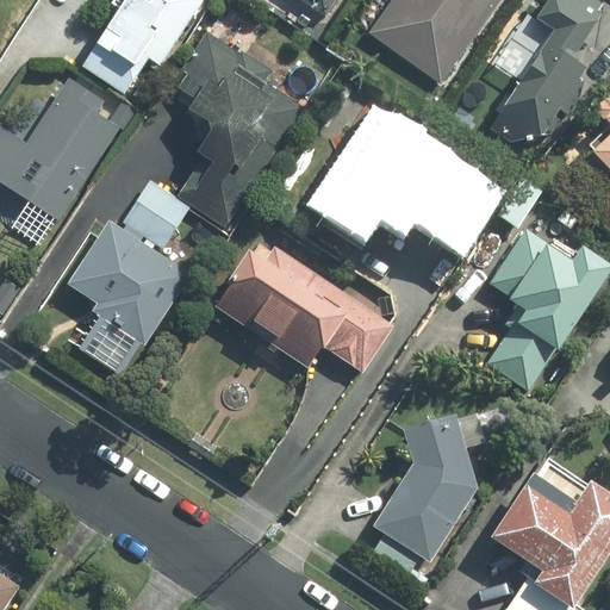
[(205,0),(128,0),(83,66),(128,95),(151,60),(162,67),(205,0)]
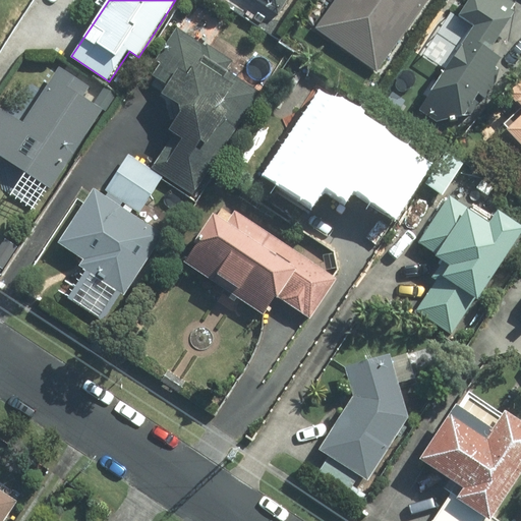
[(257,0),(280,15),(289,0),(257,0)]
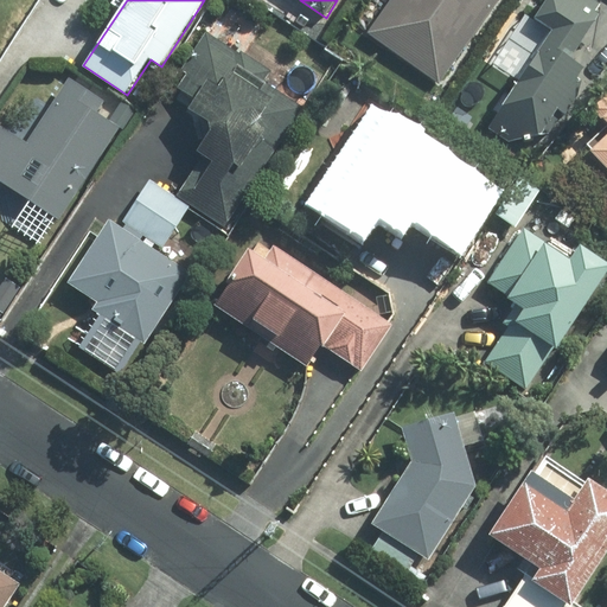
[(499,0),(391,0),(369,33),(441,84),(499,0)]
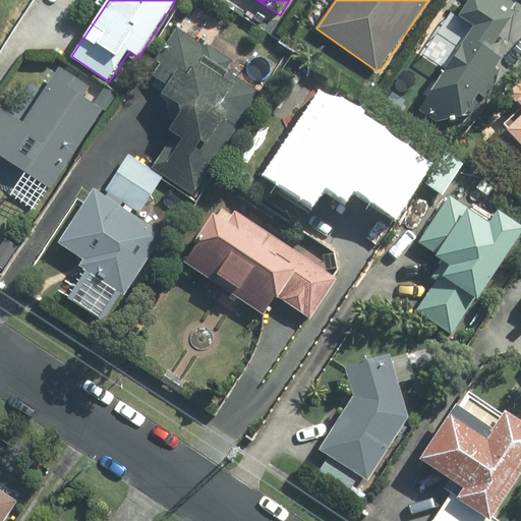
[(515,18),(518,4),(512,0),(472,0),(463,16),(477,26),(421,110),(439,122),(473,116),(484,98),(487,100),(497,84),(496,79),(500,72),(500,68),(505,59),(494,52),(515,18)]
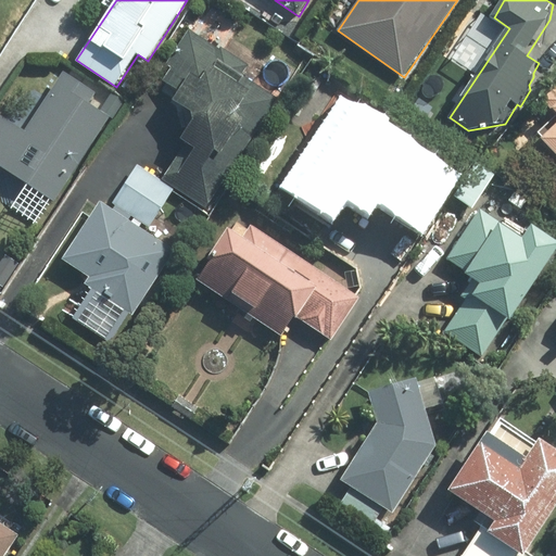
[(243,75),(251,65),(223,47),(222,49),(190,29),(167,63),(174,67),(164,80),(181,91),(176,101),(194,112),(197,121),(184,139),(187,142),(164,179),(206,209),(279,98),(243,75)]
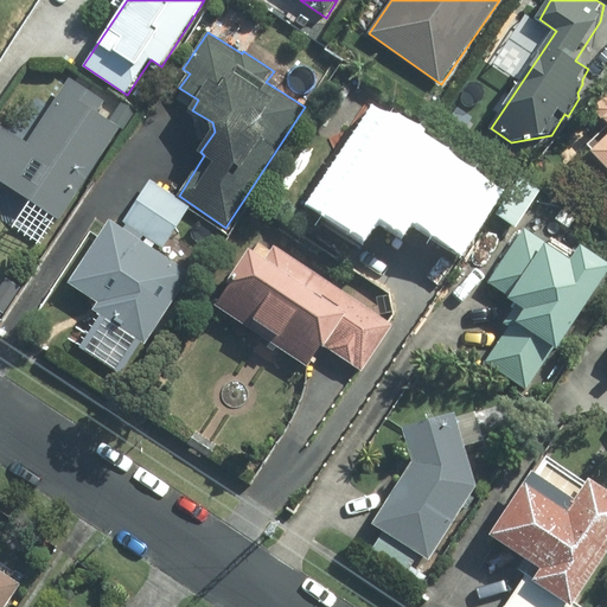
[(107,101),(71,78),(29,142),(0,123),(0,180),(62,221),(121,128),(125,129),(136,110),(122,101),(109,121),(98,114),(107,101)]
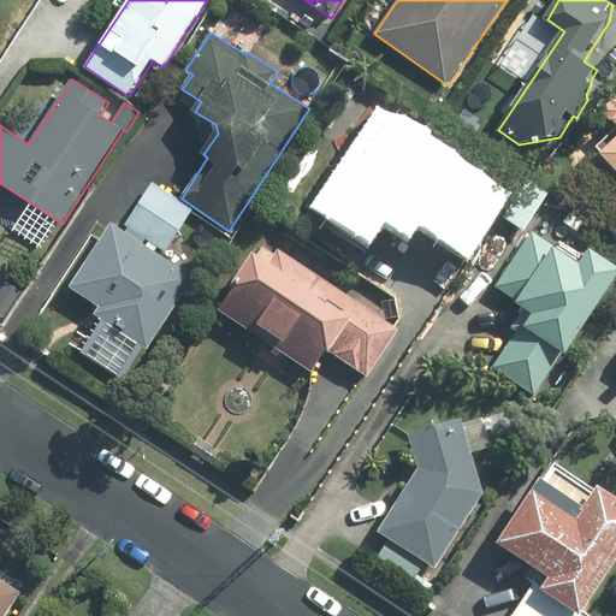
[(400,126),(397,130),(380,118),(367,140),(371,142),(329,207),(367,234),(383,211),(401,223),(415,203),(433,215),(430,221),(472,248),(504,197),(400,126)]
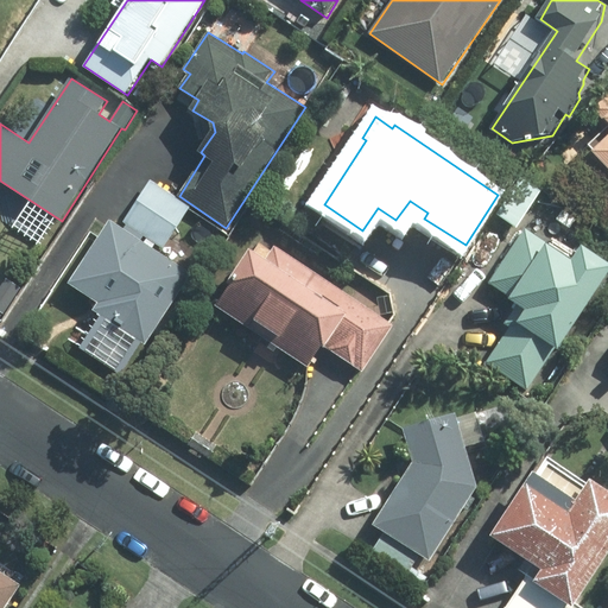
[(607,118),(607,119),(607,139),(595,152),(607,165),(607,118)]
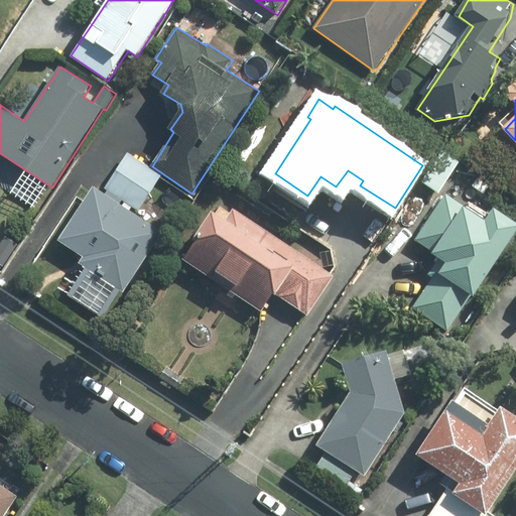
[(163,175),(129,153),(106,188),(140,211),(163,175)]
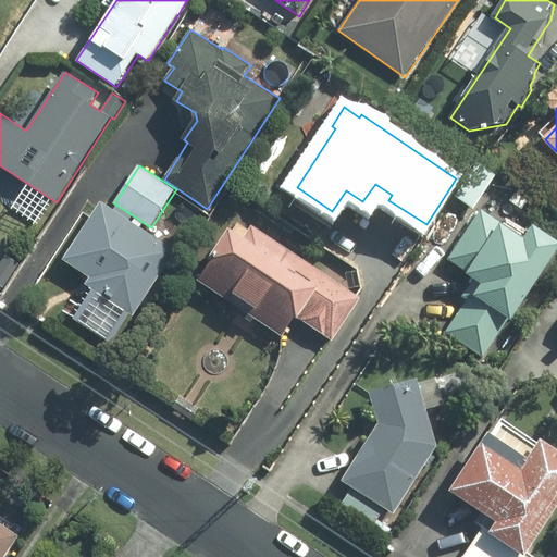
[(177,251),(102,201),(63,260),(90,277),(87,285),(135,316),(177,251)]
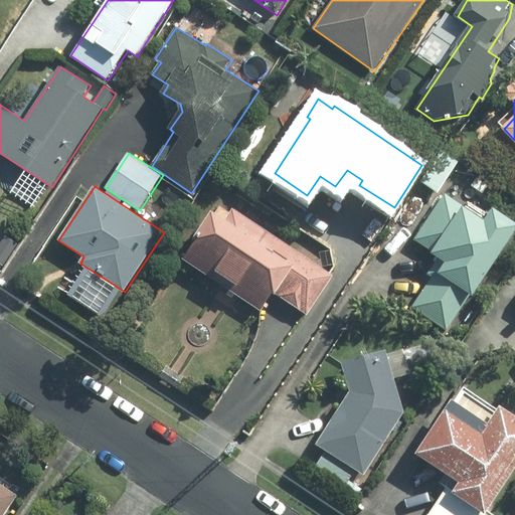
[(488,221),(447,194),(415,240),(435,253),(434,254),(440,260),(430,275),(433,277),(413,308),(449,331),(472,296),(475,298),(514,237),(514,220),(496,209),(488,221)]
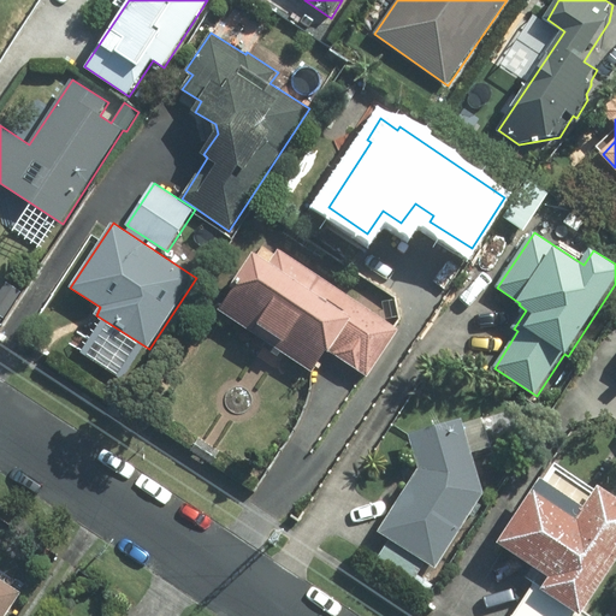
[(369,378),(401,330),(280,248),(271,264),(256,254),(219,312),(314,374),(330,351),(369,378)]
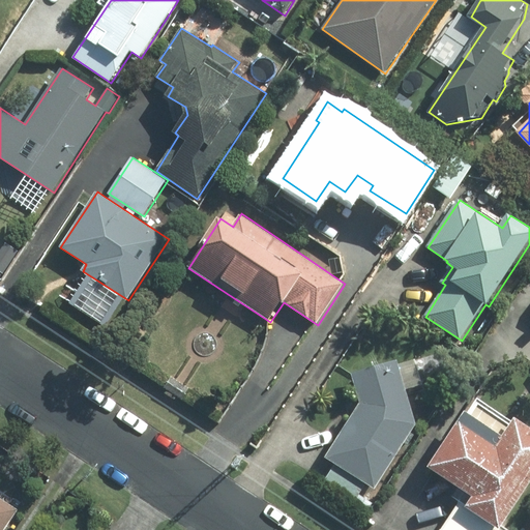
[(417,424),(399,360),(353,374),(361,403),(326,458),(335,464),(326,479),(356,499),(366,483),(376,489),(417,424)]
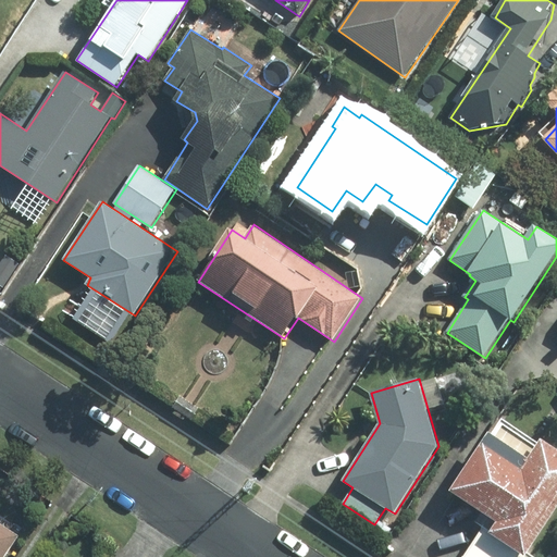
[(556,515),(556,448),(543,440),(523,469),(484,444),(452,492),(490,517),(462,556),(534,556),(531,554),(556,515)]
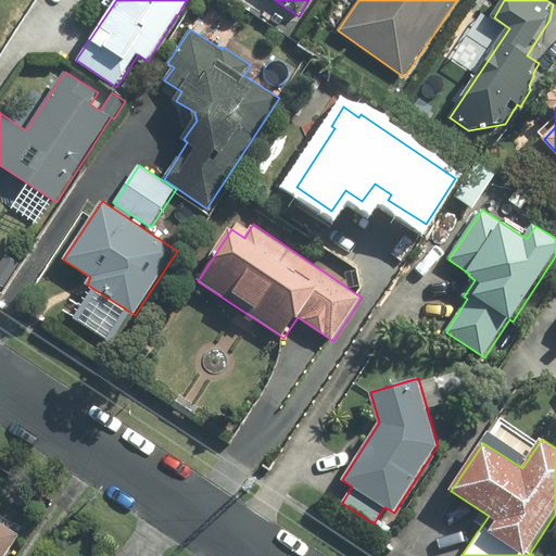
[(0,555),(7,555),(20,535),(0,521),(0,555)]
